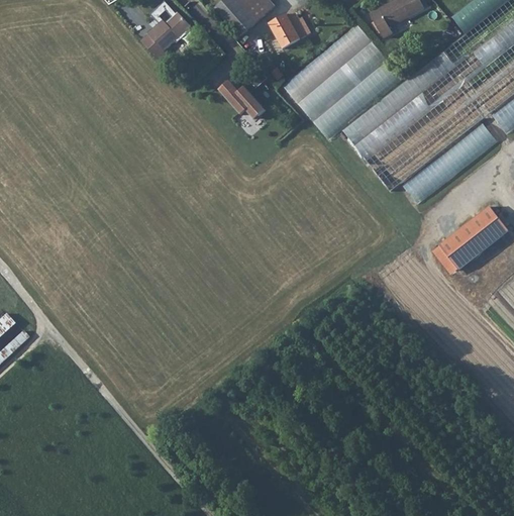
[(146,33),(139,39),(158,60),(165,53),(163,49),(174,39),(176,42),(190,29),(188,26),(190,25),(176,11),(175,12),(164,0),(149,13),(158,22),(146,32),(146,33)]
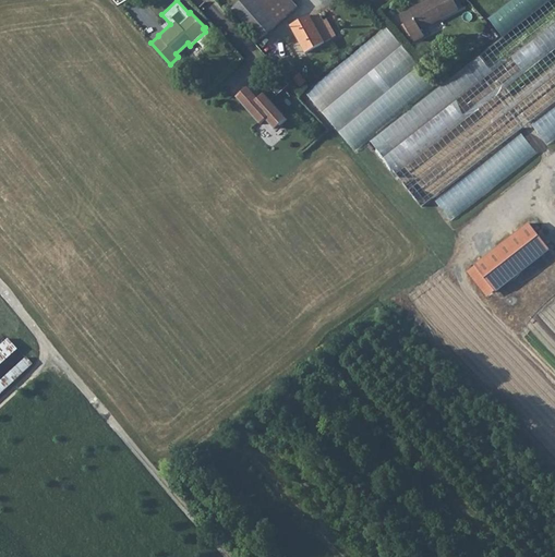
[(242,0),(232,9),(257,39),(297,7),(290,0),(242,0)]
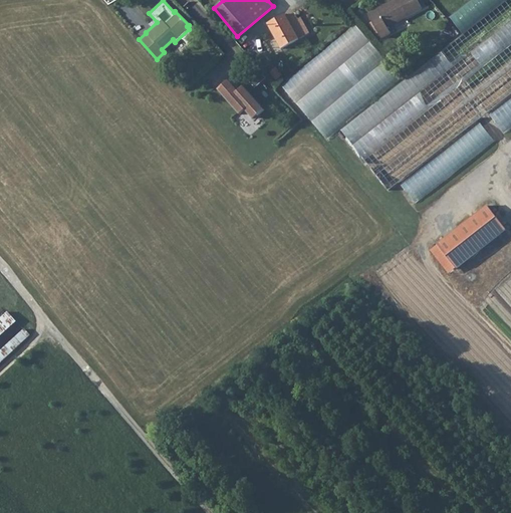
[(413,12),(403,0),(394,0),(379,8),(379,10),(370,15),(382,36),(391,32),(389,27),(413,12)]
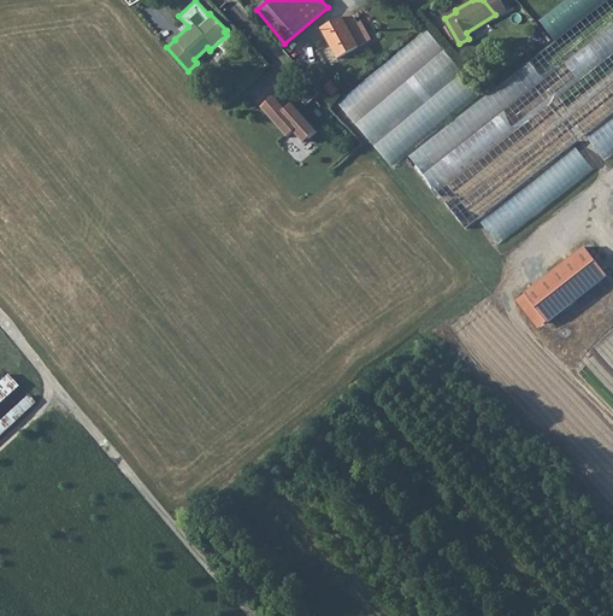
[(483,0),(495,15),(505,10),(499,0),(483,0)]
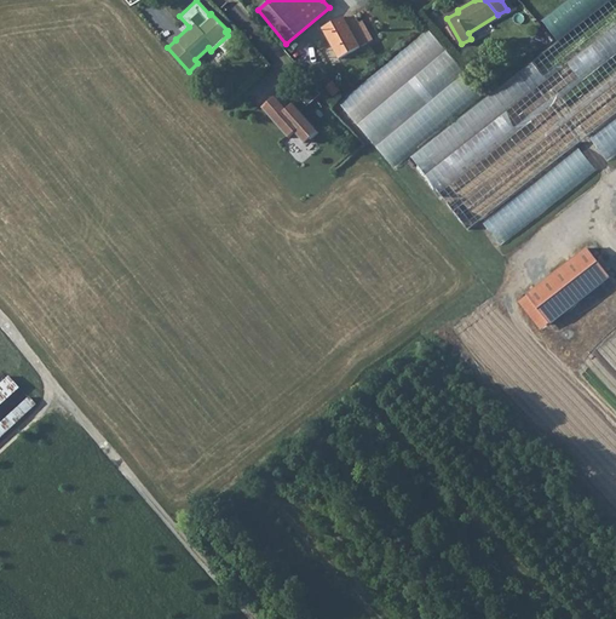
[(553,44),(534,59),(593,130),(615,112),(615,0),(565,0),(537,22),(553,44)]
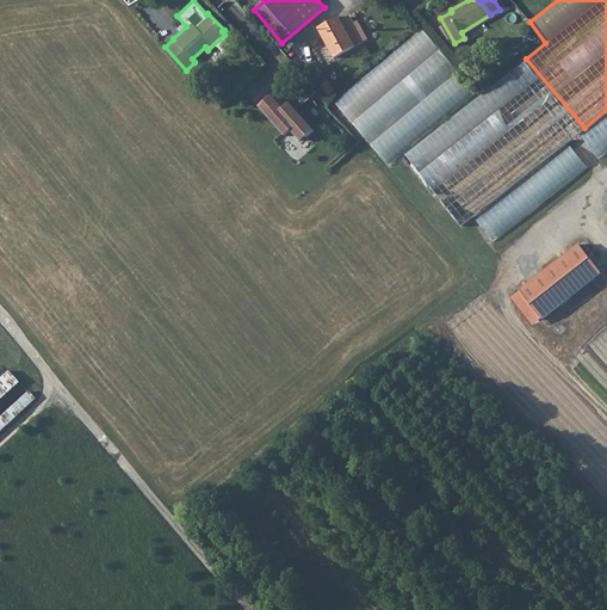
[(336,18),(317,30),(334,57),(353,45),(336,18)]
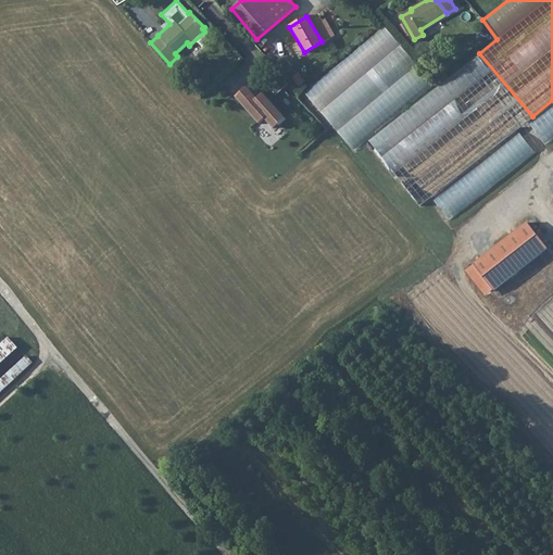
[(303,90),(351,149),(431,84),(384,25),(303,90)]
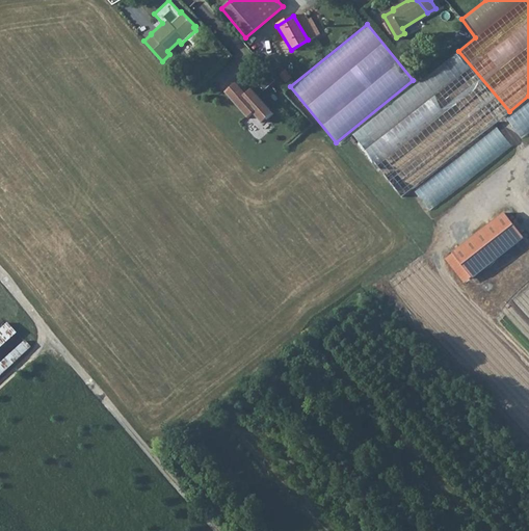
[(458,51),(350,135),(397,200),(509,111),(458,51)]
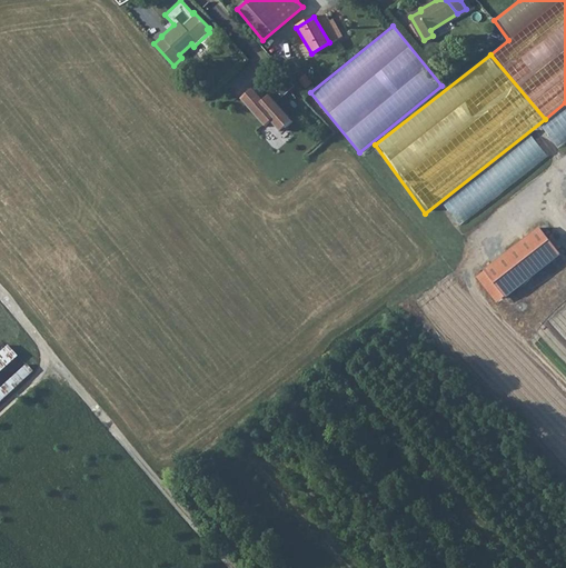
[(284,73),(271,85),(278,92),(290,81),(284,73)]
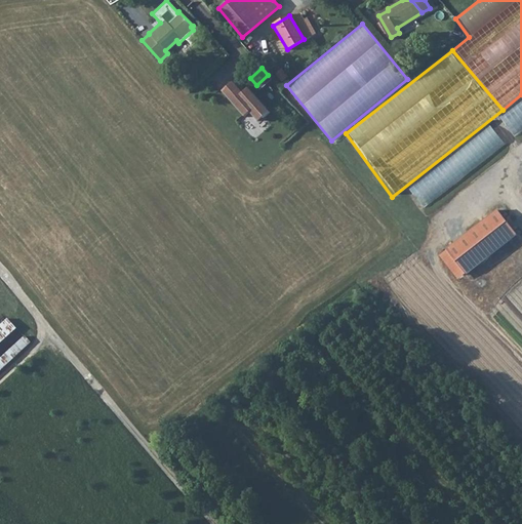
[(222,90),(231,102),(242,91),(233,80),(222,90)]
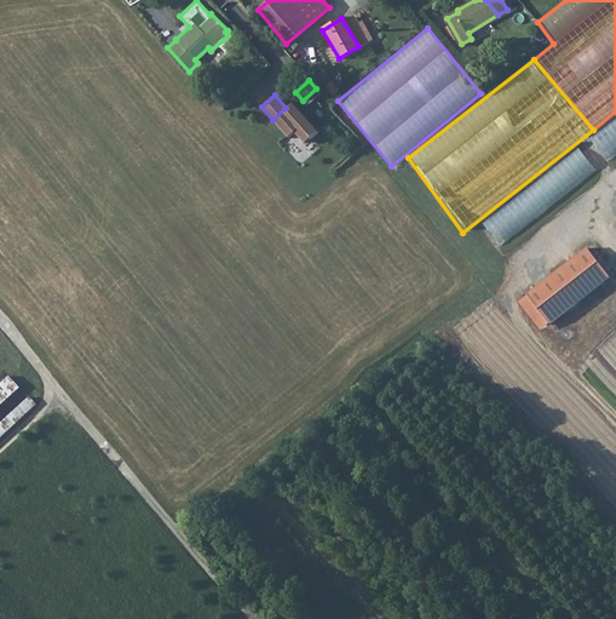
[(293,103),(272,120),(287,136),(294,131),(304,142),(317,131),(293,103)]
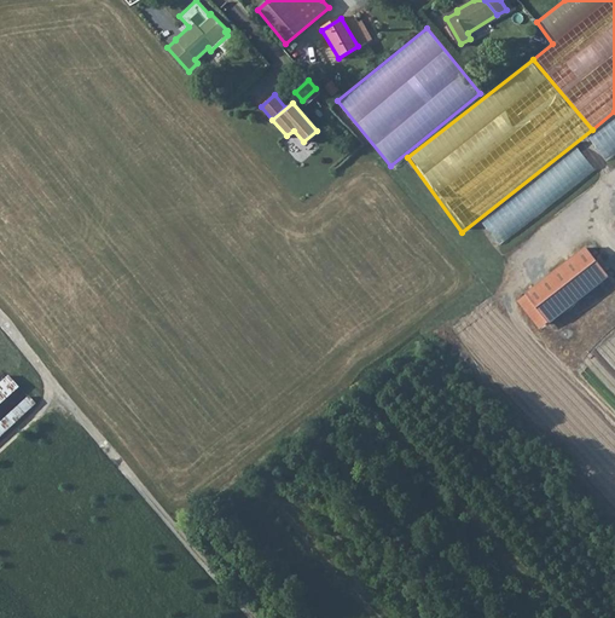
[(604,159),(614,150),(614,119),(589,138),(604,159)]
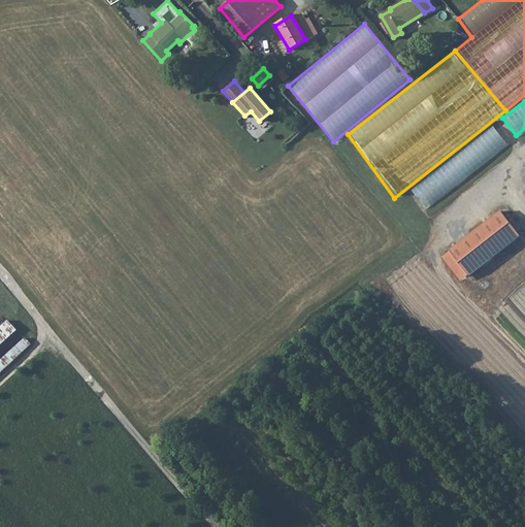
[(496,129),(411,188),(423,204),(507,145),(496,129)]
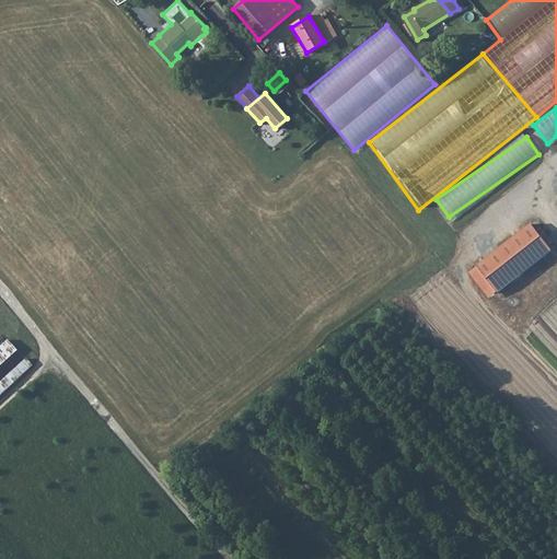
[(552,249),(531,223),(477,265),(498,291),(552,249)]
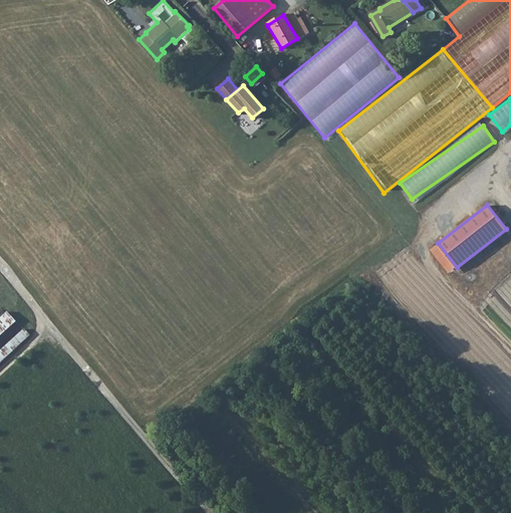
[(438,243),(431,248),(450,272),(457,267),(438,243)]
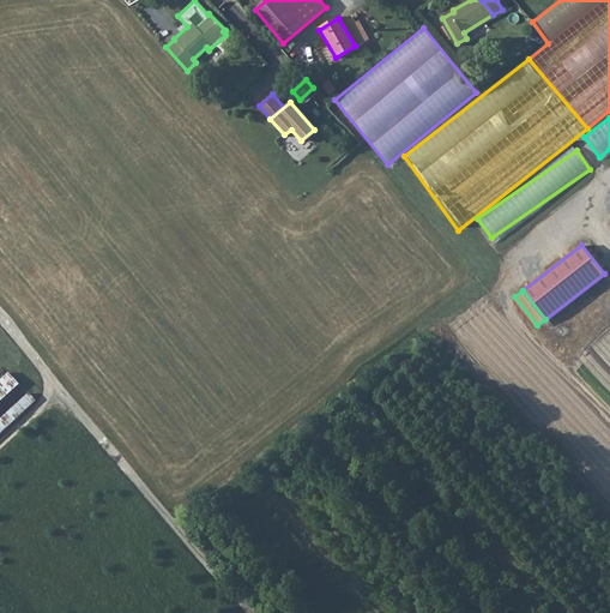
[(0,400),(18,383),(7,371),(0,377),(0,400)]
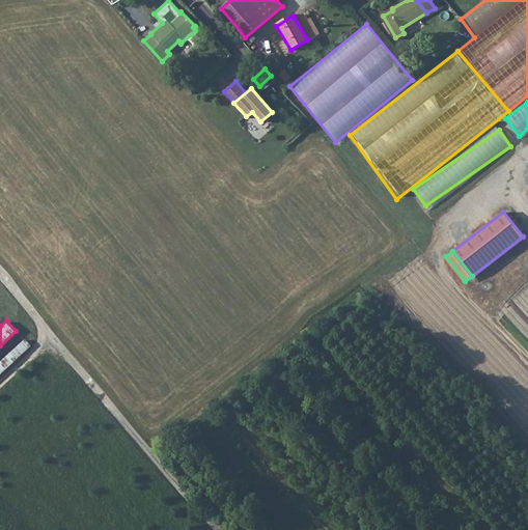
[(0,372),(29,345),(22,339),(0,360),(0,372)]
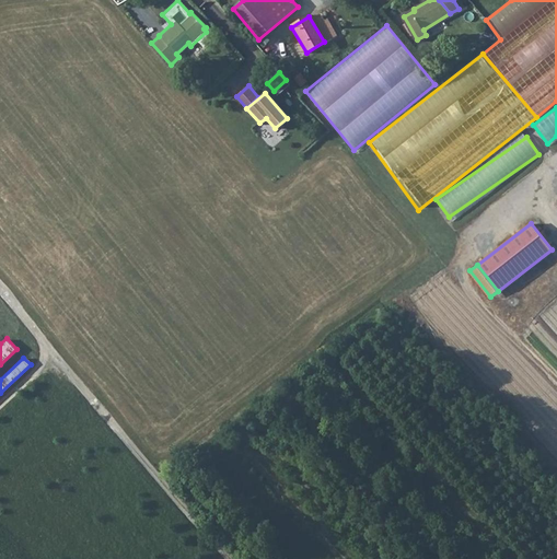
All buildings are outlined.
